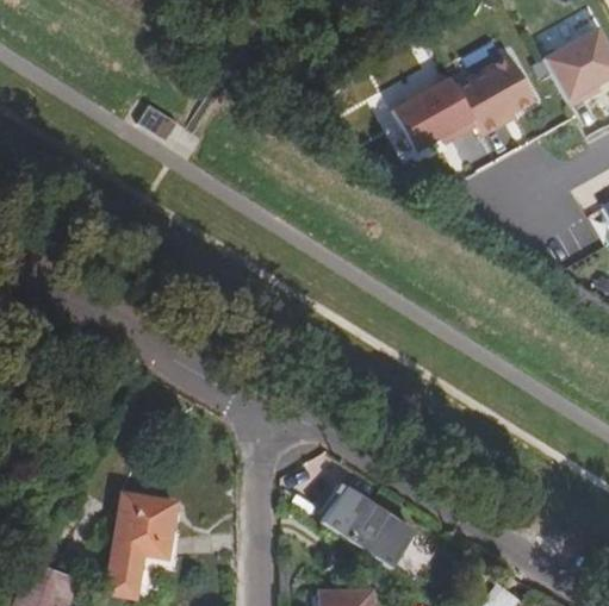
[(564,101),(608,77),(608,51),(594,25),(539,55),(564,101)]
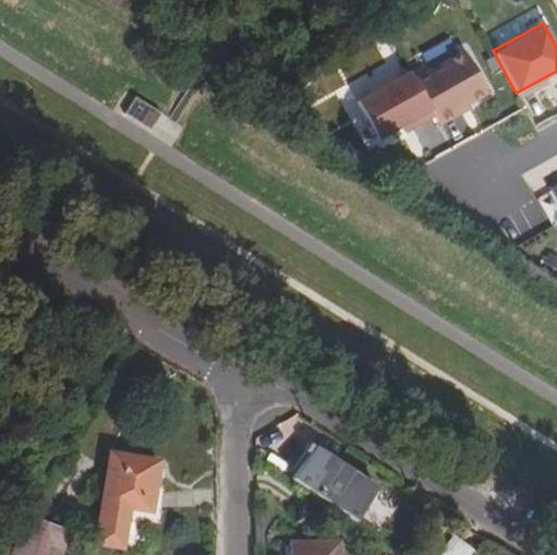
[(464,49),(413,77),(431,108),(438,123),(489,95),(464,49)]
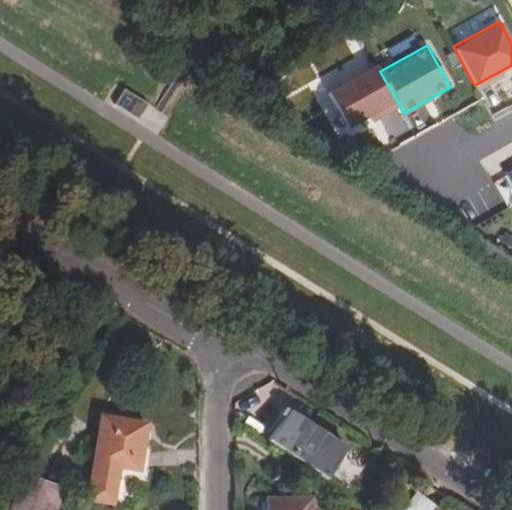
[(345,127),(396,99),(380,71),(376,62),(325,90),(345,127)]
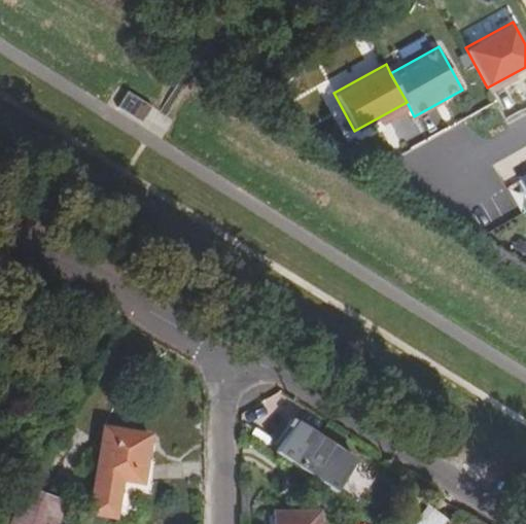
[(153,104),(129,89),(118,105),(143,120),(153,104)]
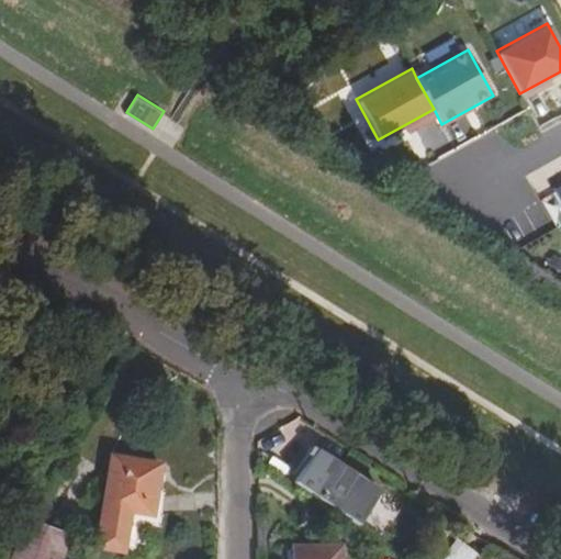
[(298,478),(320,493),(341,460),(320,446),(298,478)]
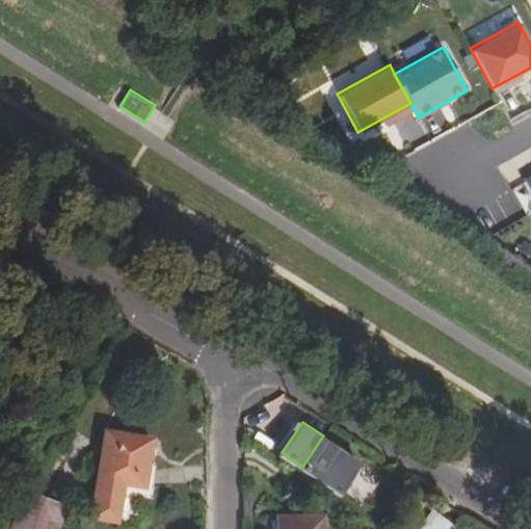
[(121,479),(136,481),(142,483),(150,437),(105,429),(97,476),(121,479)]
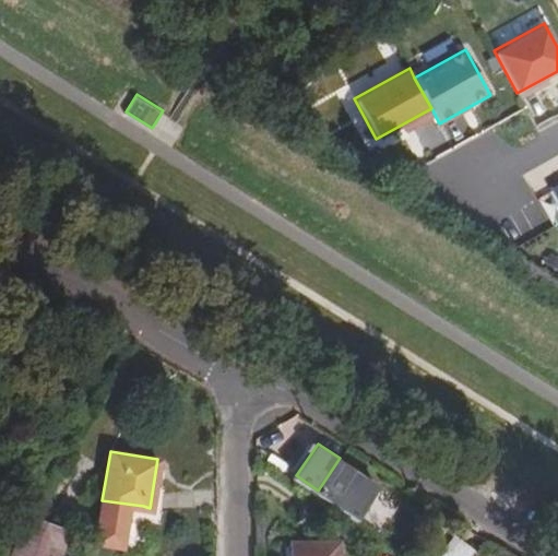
[(381,486),(340,458),(318,491),(359,519),(381,486)]
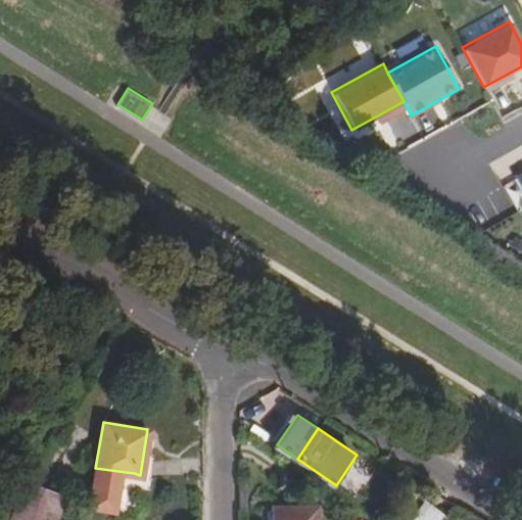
[(119,471),(95,468),(88,509),(127,516),(134,473),(119,471)]
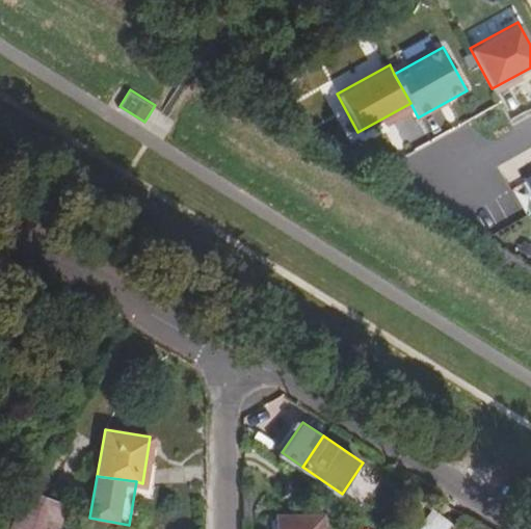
[(55,528),(64,503),(27,491),(3,528),(55,528)]
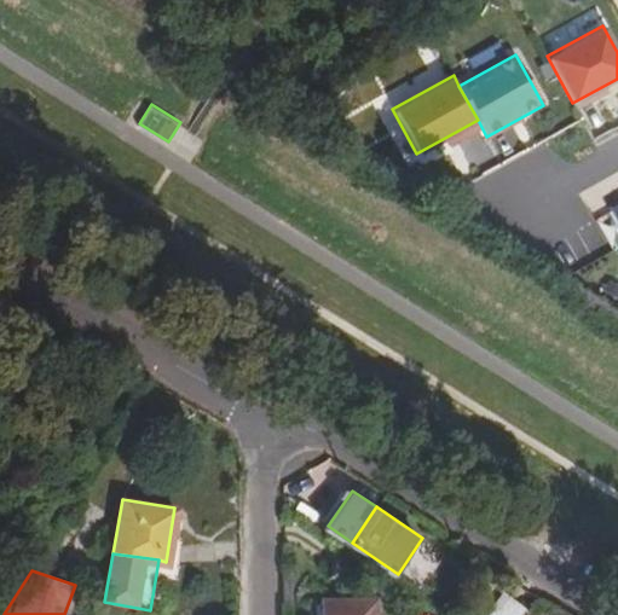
[(380,614),(381,596),(328,597),(328,614),(380,614)]
